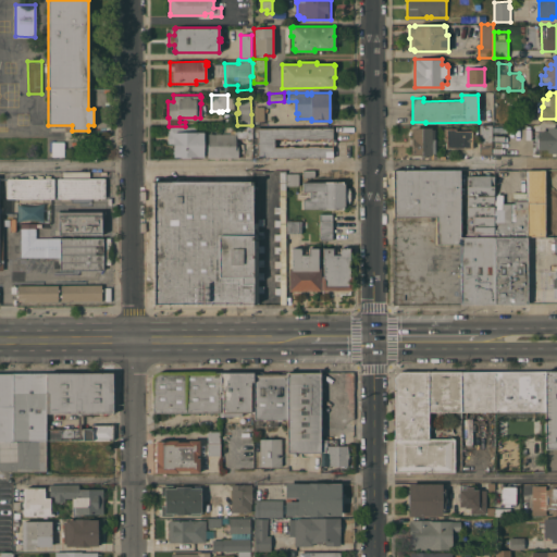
[(264,107),(264,121),(255,121),(255,107),(264,107)]
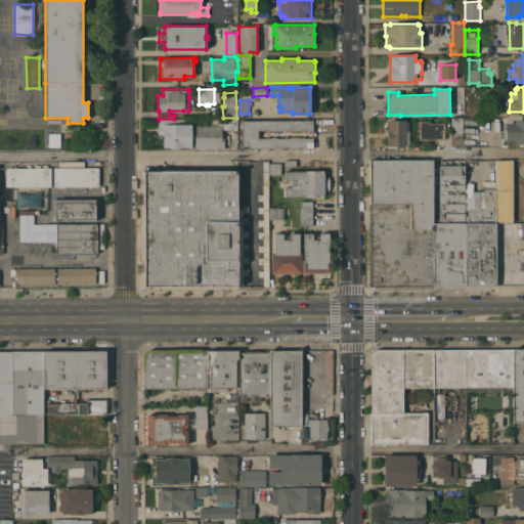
[(463,145),(451,144),(451,118),(463,118),(463,145)]
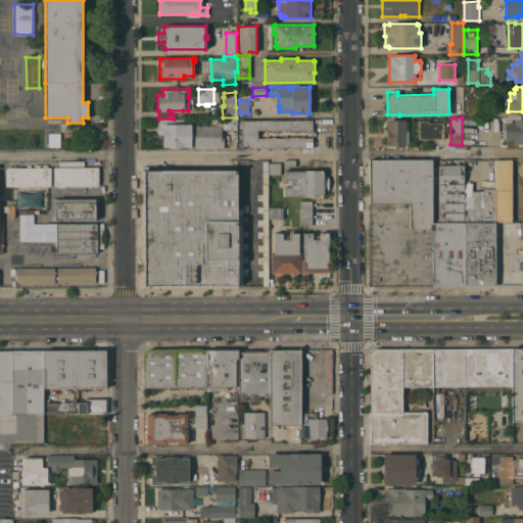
[(184,119),(184,124),(191,124),(191,147),(163,147),(163,135),(157,135),(157,124),(158,124),(158,119),(174,119),(184,119)]
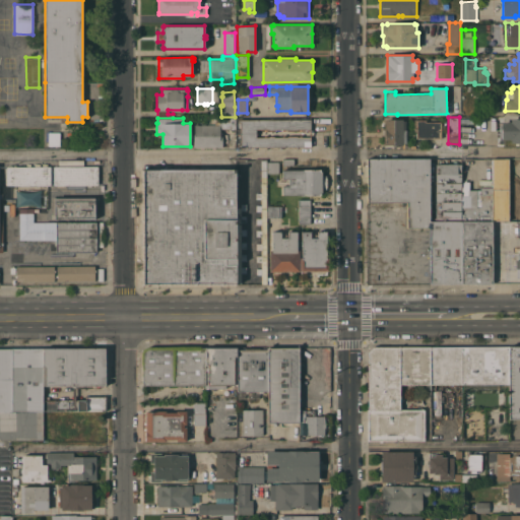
[(193,146),(194,125),(219,125),(219,123),(211,123),(211,118),(236,118),(236,130),(231,130),(231,128),(220,128),(220,134),(222,134),(222,146),(193,146)]
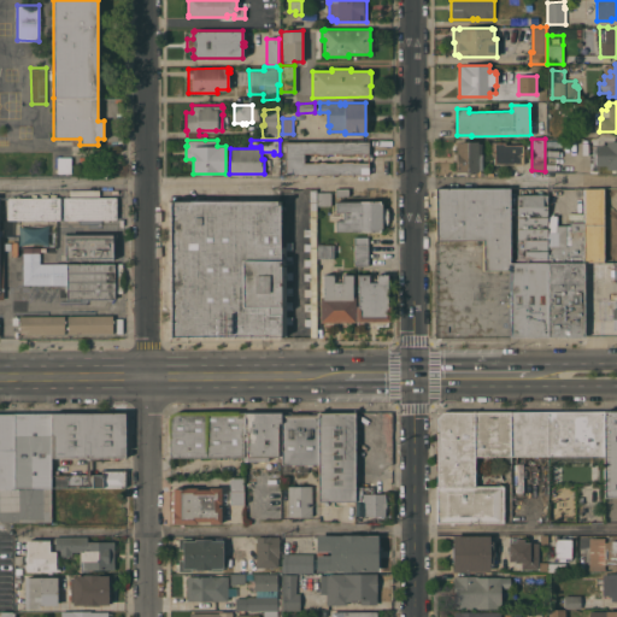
[(283,175),(283,171),(286,171),(286,145),(282,145),(282,142),(369,141),(369,153),(359,153),(359,156),(356,156),(356,153),(353,153),(353,154),(341,154),(341,153),(339,153),(339,156),(336,156),(336,153),(325,153),(325,154),(319,154),(319,153),(317,153),(317,156),(313,156),(313,153),(304,153),(304,154),(306,154),(306,162),(304,162),(304,163),(313,163),(313,160),(317,160),(317,163),(319,163),(319,162),(325,162),(325,163),(335,162),(335,160),(339,160),(339,163),(341,163),(341,162),(353,162),(356,162),(356,160),(359,160),(359,162),(369,162),(369,174),(283,175)]
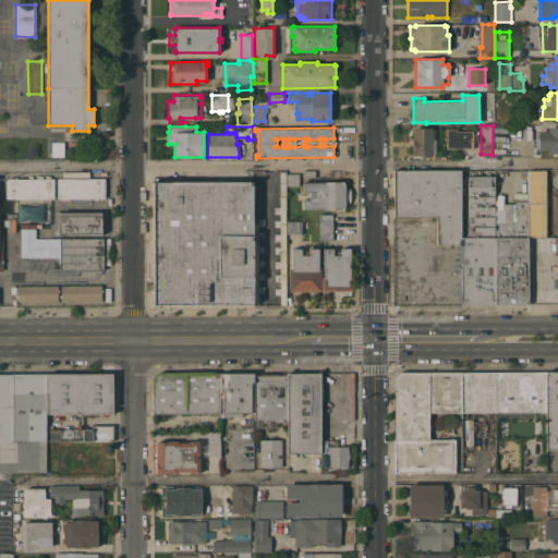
[(412,137),(413,137),(413,128),(433,128),(433,129),(435,129),(435,131),(438,131),(438,134),(435,135),(435,140),(436,140),(436,154),(433,154),(433,155),(413,156),(413,155),(412,155),(412,137)]
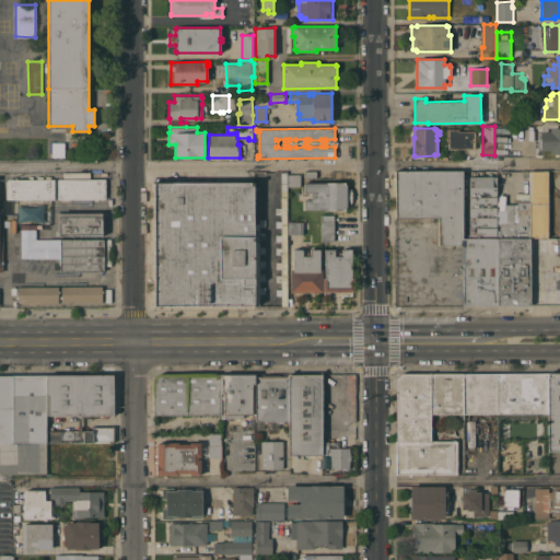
[(475,149),(448,149),(448,141),(446,141),(446,128),(458,129),(458,131),(475,131),(475,149)]
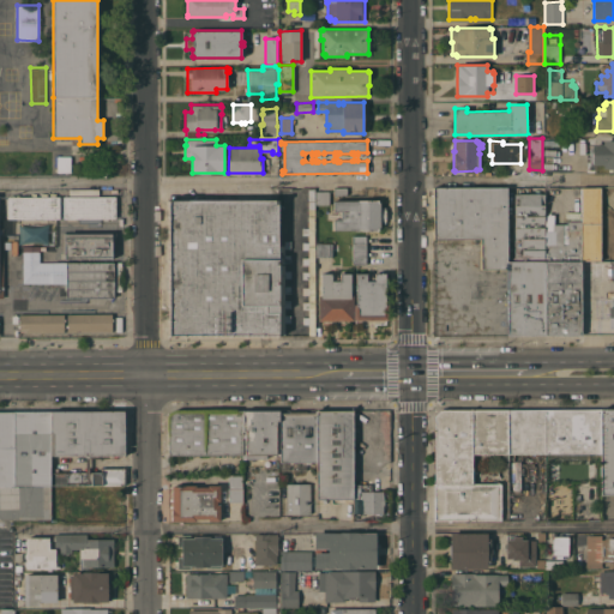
[(603,144),(603,140),(613,140),(613,168),(603,168),(603,164),(593,164),(593,144),(603,144)]
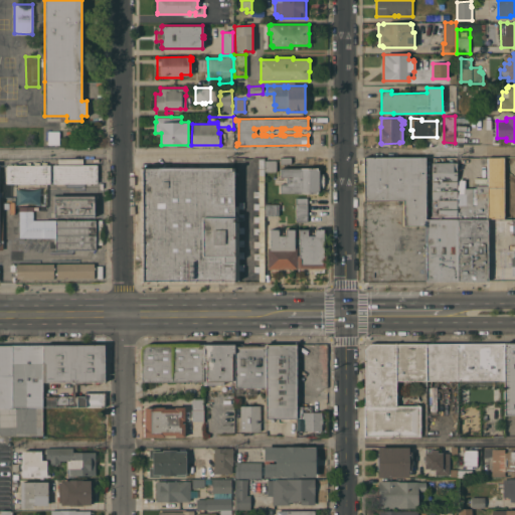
[(59,144),(48,144),(47,131),(59,131),(59,144)]
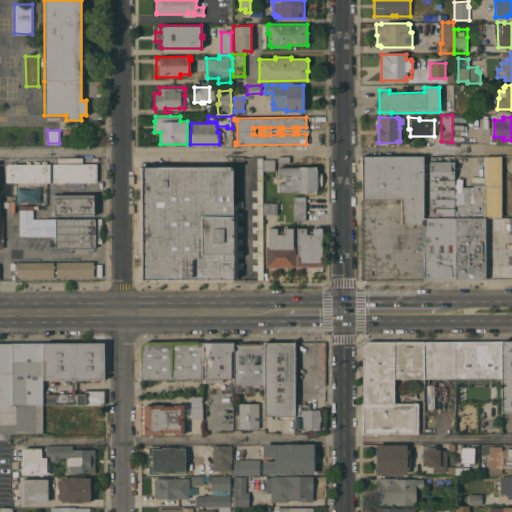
[(485,156),(497,156),(499,156),(499,182),(497,182),(497,186),(505,186),(505,184),(511,184),(511,211),(505,211),(506,217),(485,217),(485,185),(485,156)]
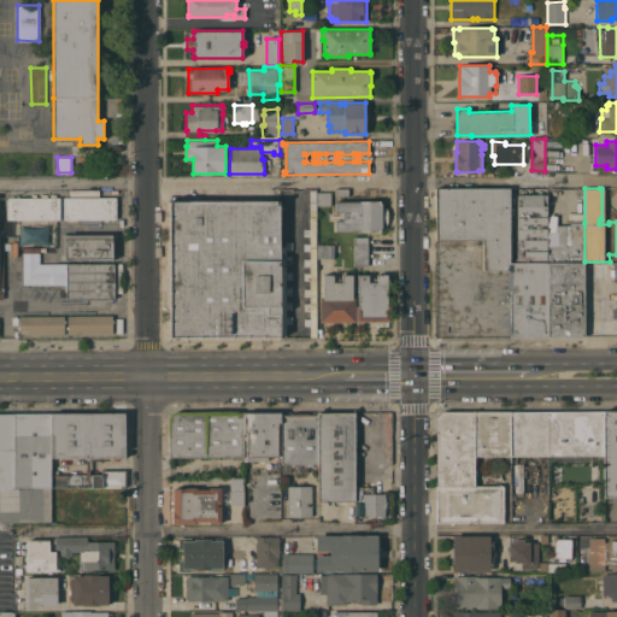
[(63,219),(63,197),(70,197),(70,191),(99,189),(99,197),(117,197),(117,219),(63,219)]
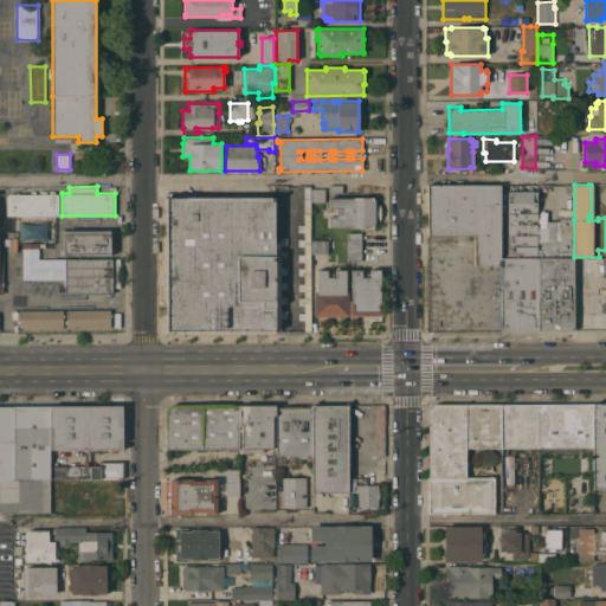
[(311,330),(305,330),(305,320),(300,320),(300,313),(305,313),(305,304),(300,304),(300,297),(305,297),(305,290),(300,290),(300,283),(304,283),(304,275),(298,275),(298,268),(304,268),(304,262),(298,262),(298,253),(304,253),(304,246),(298,246),(298,238),(304,238),(304,231),(298,231),(298,224),(304,224),(304,186),(310,186),(311,330)]
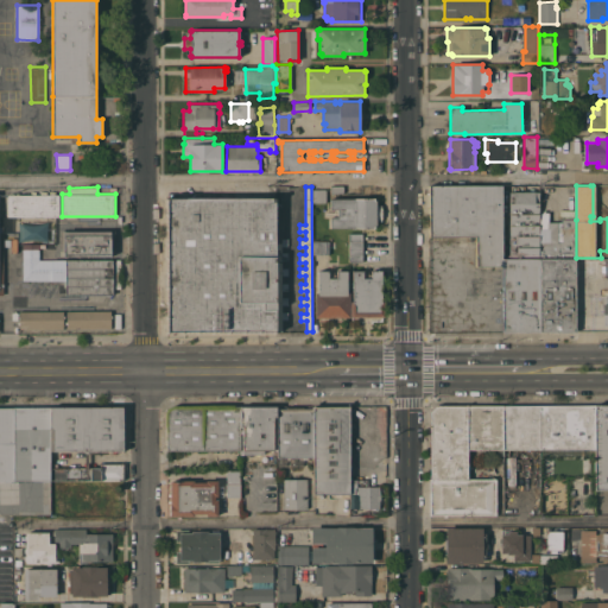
[(504,266),(476,266),(476,236),(430,236),(430,187),(504,187),(504,258),(504,266)]
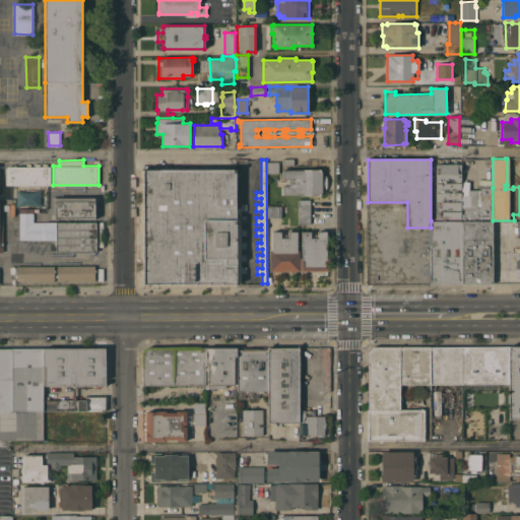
[(278,173),(268,173),(268,161),(278,161),(278,173)]
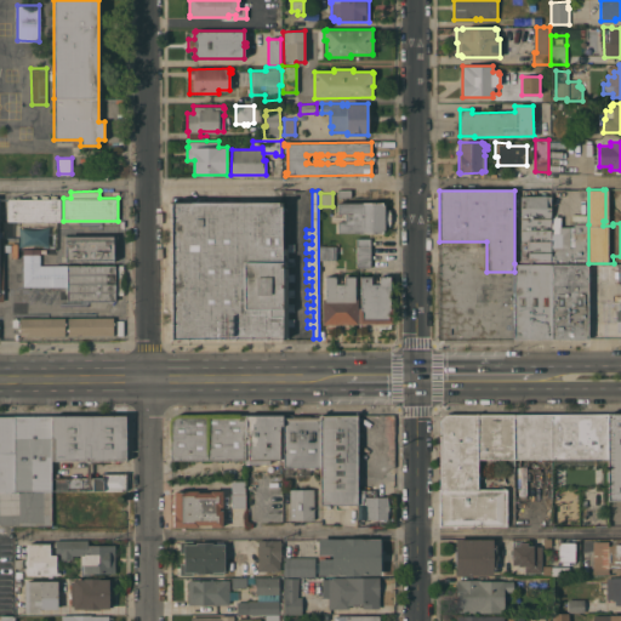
[(7,221),(7,200),(9,200),(9,199),(32,199),(32,195),(38,195),(38,198),(41,198),(41,195),(49,195),(49,198),(51,198),(51,195),(57,195),(57,198),(62,198),(62,221),(7,221)]
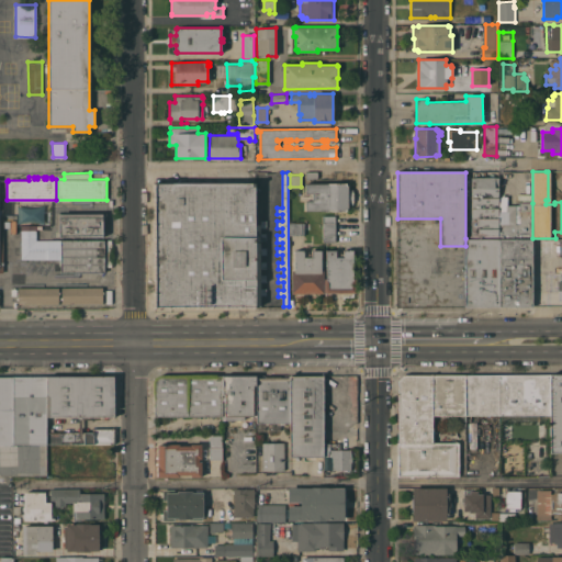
[(465,306),(465,246),(465,238),(471,238),(471,177),(498,177),(498,222),(499,306),(465,306)]
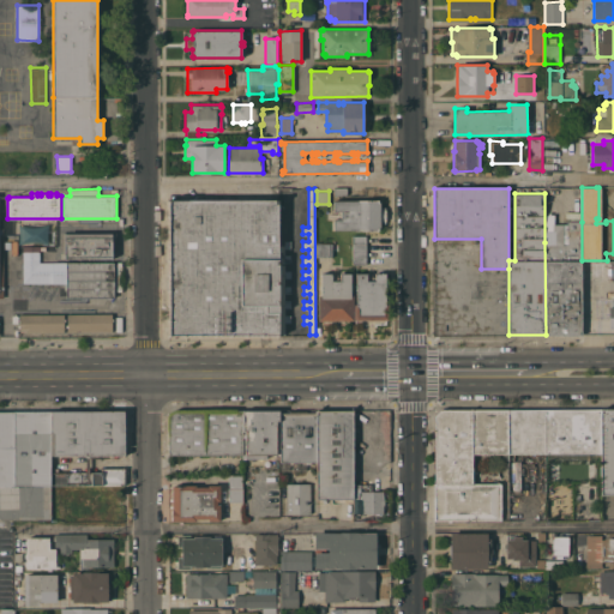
[(278,199),(278,245),(280,335),(170,335),(169,199),(278,199)]
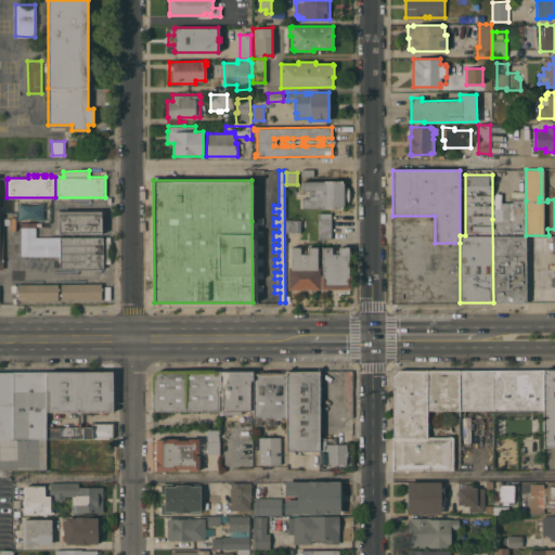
[(343,180),(343,183),(344,183),(344,186),(348,186),(348,201),(344,201),(344,206),(343,206),(343,208),(302,208),(302,198),(309,198),(309,190),(302,191),(301,181),(343,180)]
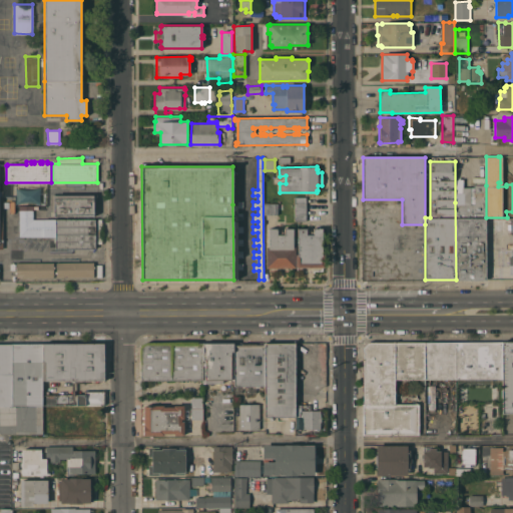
[(474,185),(486,185),(486,217),(486,279),(456,280),(455,202),(469,203),(469,200),(474,200),(474,185)]
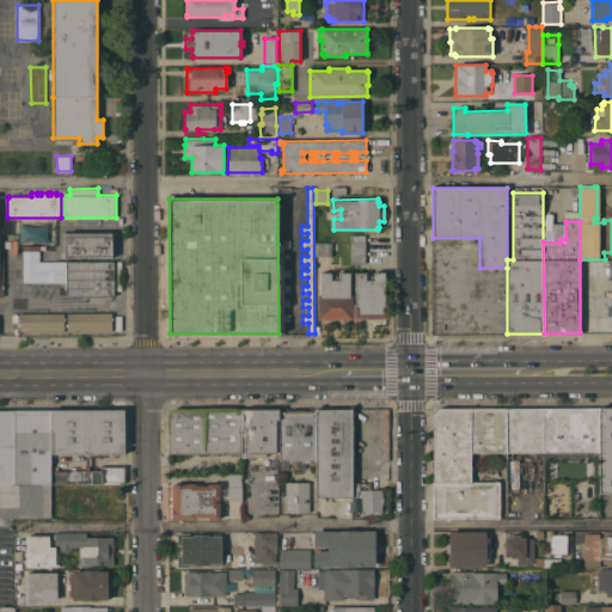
[(112,257),(65,257),(65,232),(112,232),(112,257)]
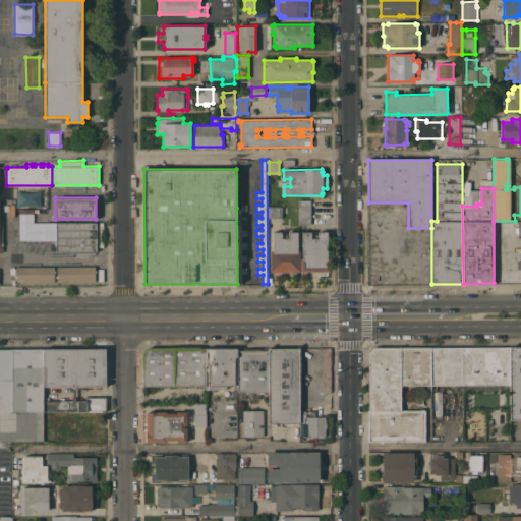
[(310,224),(299,224),(299,199),(310,199),(310,224)]
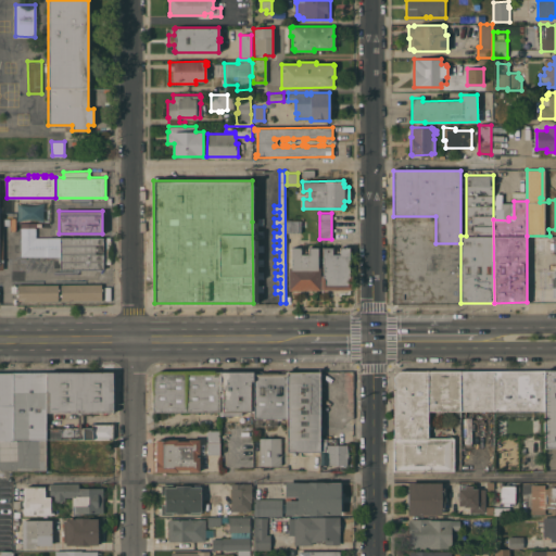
[(257,222),(257,217),(263,217),(263,225),(257,225),(257,230),(263,230),(263,238),(258,238),(258,244),(264,244),(264,252),(257,252),(258,272),(264,272),(264,278),(258,278),(258,285),(263,285),(263,292),(258,292),(258,303),(253,303),(252,222),(257,222)]
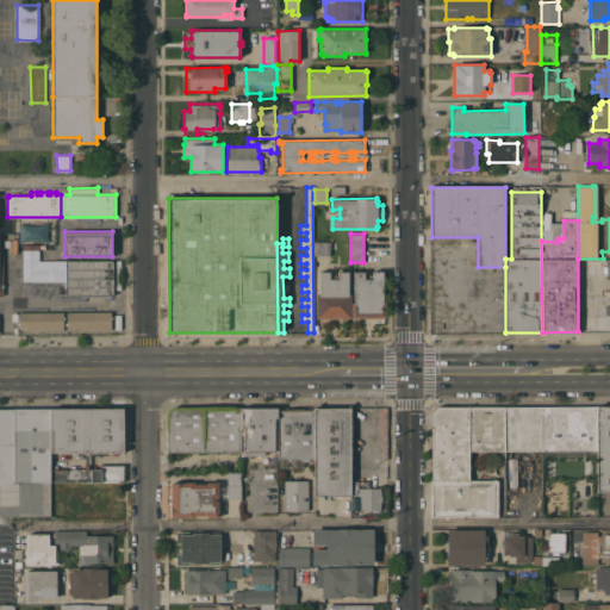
[(315,255),(315,242),(330,242),(330,255),(315,255)]
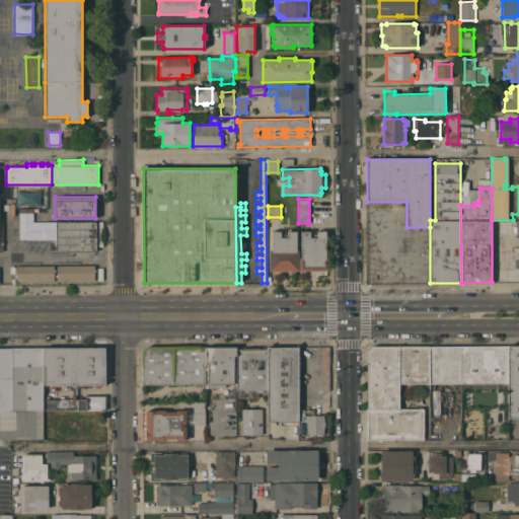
[(56,251),(56,239),(19,239),(19,208),(33,208),(33,221),(96,221),(96,251),(56,251)]
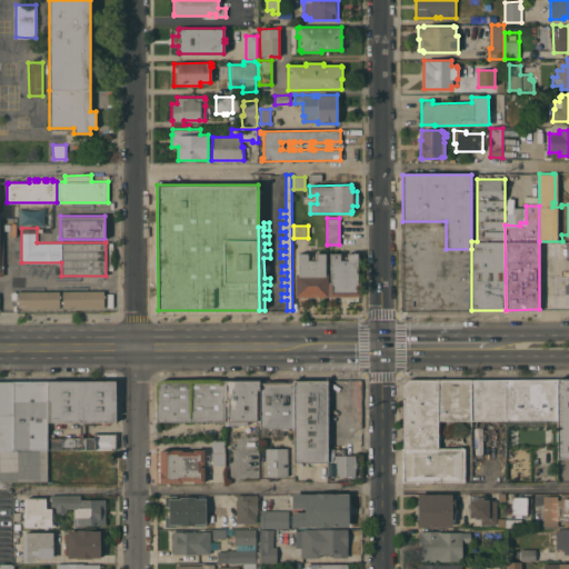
[(358,281),(360,281),(360,297),(296,297),(296,273),(298,273),(298,253),(308,253),(308,260),(316,260),(316,253),(326,253),(326,273),(328,273),(328,281),(330,281),(330,253),(340,253),(340,260),(348,260),(348,252),(358,252),(358,281)]
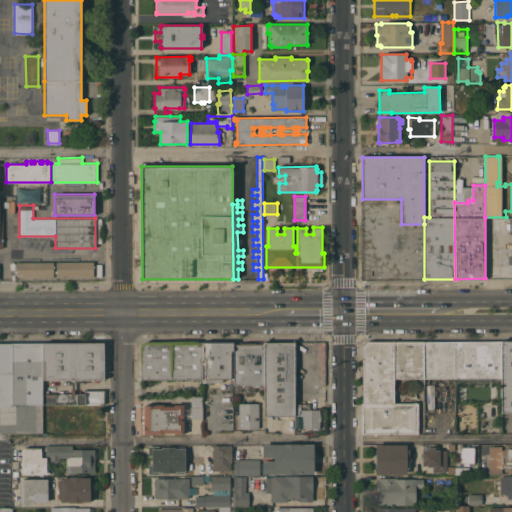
[(93,261),(94,276),(56,276),(56,262),(93,261)]
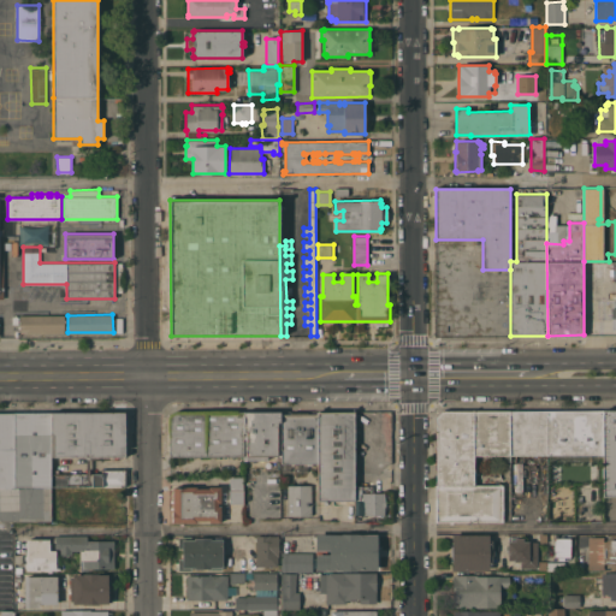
[(64,315),(64,332),(21,333),(21,315),(64,315)]
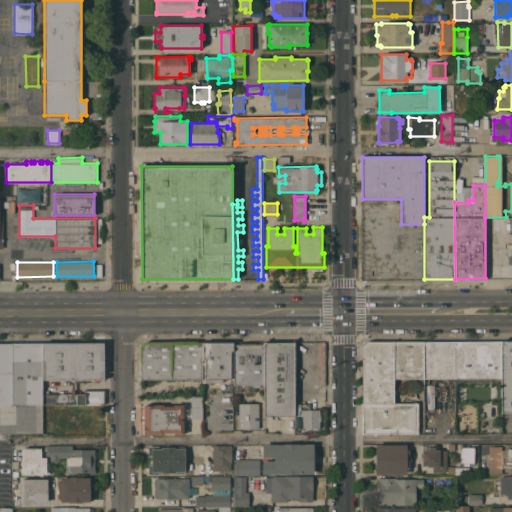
[(502,377),(455,378),(455,342),(501,341),(502,377)]
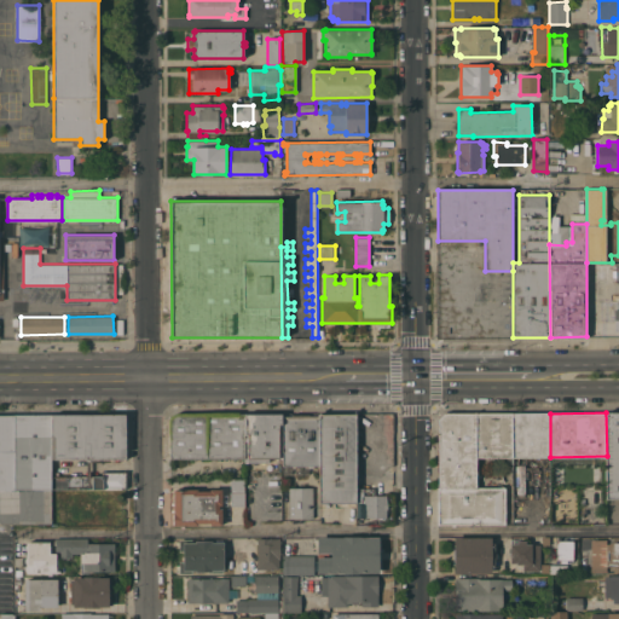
[(618,412),(618,498),(607,498),(607,456),(606,412),(618,412)]
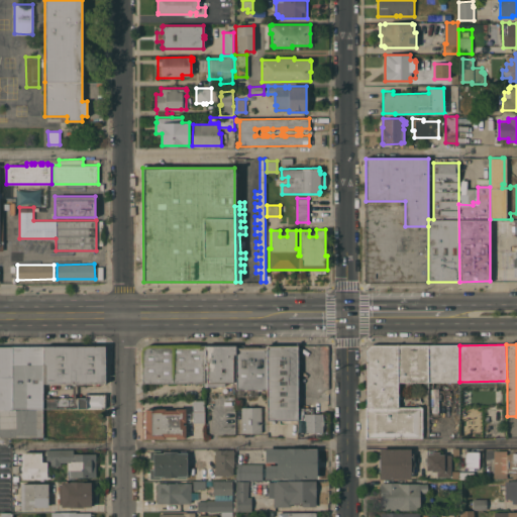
[(205,383),(143,383),(143,349),(143,348),(144,347),(145,346),(148,346),(205,345),(205,383)]
